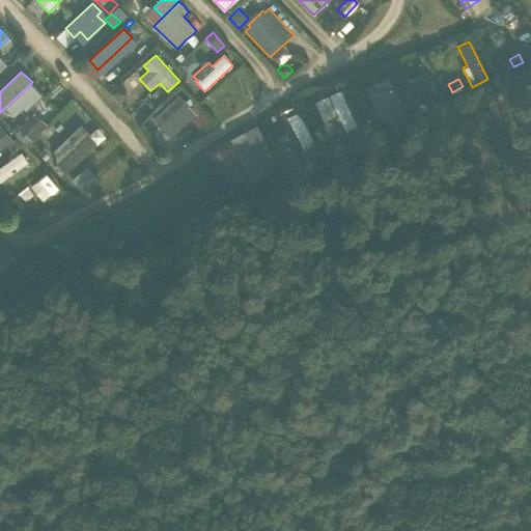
[(385,80),(373,85),(380,99),(388,118),(399,113),(385,80)]
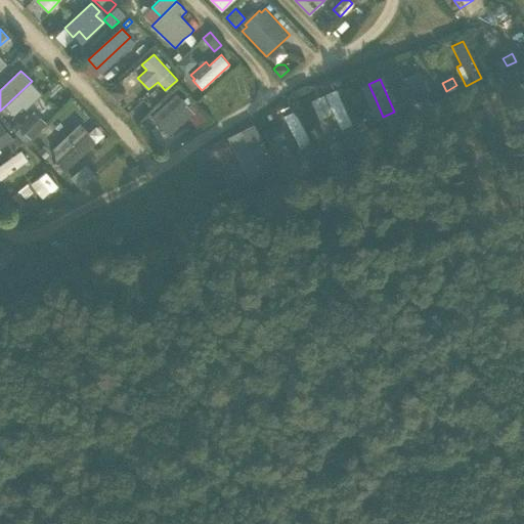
[(406,87),(413,105),(429,99),(422,81),(406,87)]
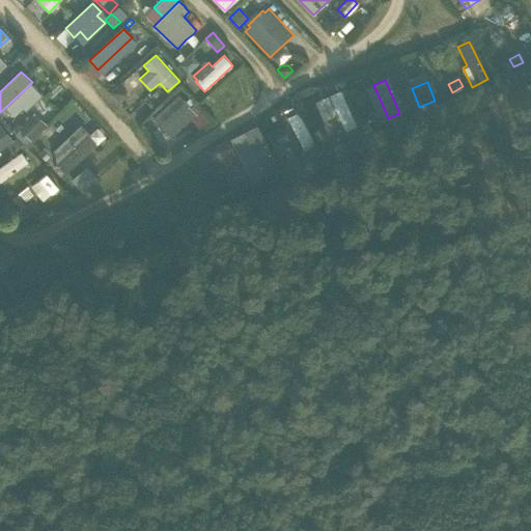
[(119,85),(110,93),(119,104),(126,98),(127,92),(119,85)]
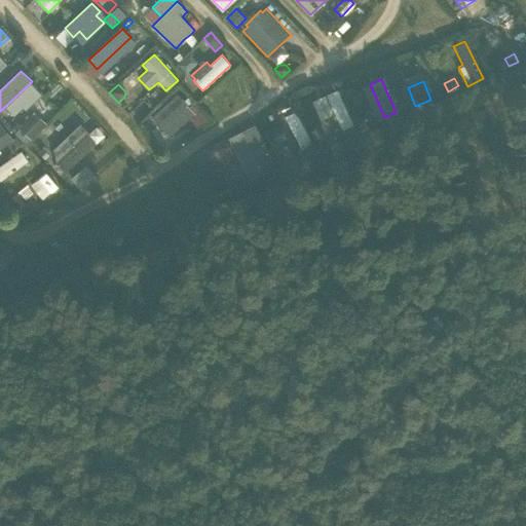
[(324,97),(340,132),(353,125),(338,90),(324,97)]
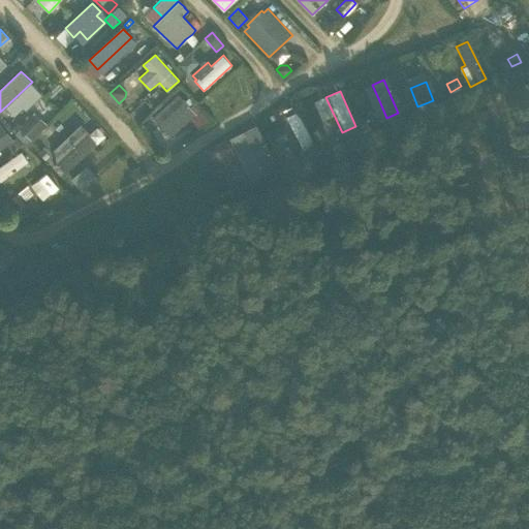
[(180,96),(153,119),(162,128),(170,137),(195,115),(194,113),(190,107),(188,105),(180,96)]
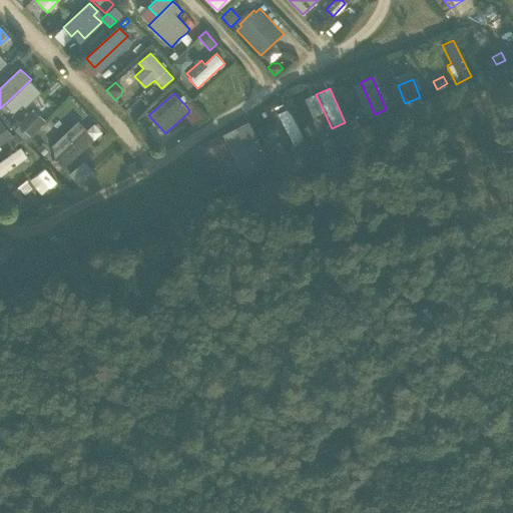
[(189,100),(184,104),(188,109),(194,105),(189,100)]
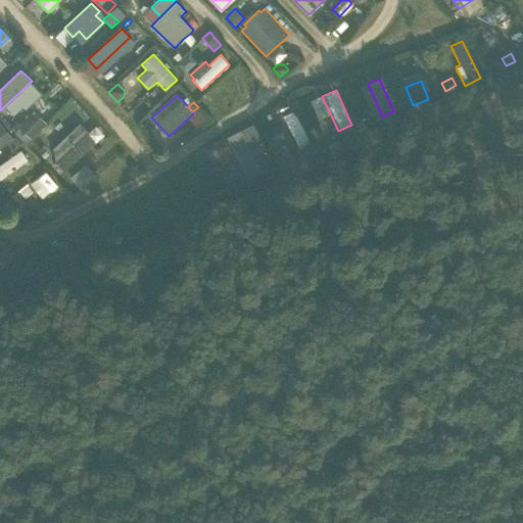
[(34,110),(18,127),(31,139),(47,123),(34,110)]
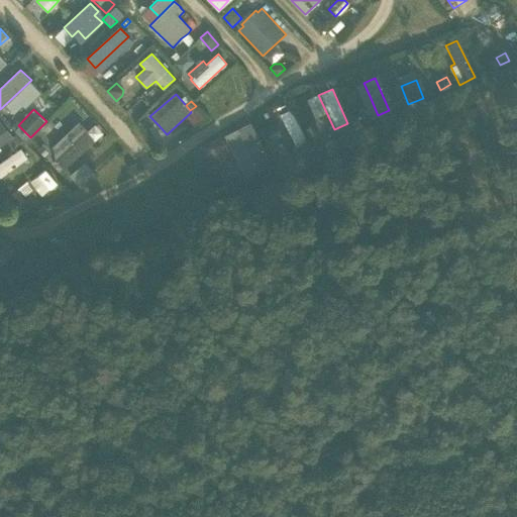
[(307,141),(290,109),(280,114),(297,146),(307,141)]
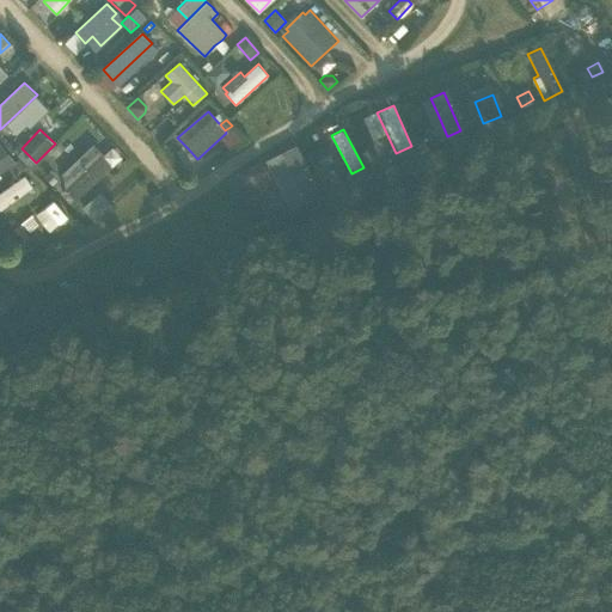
[(464,130),(450,136),(453,145),(467,139),(464,130)]
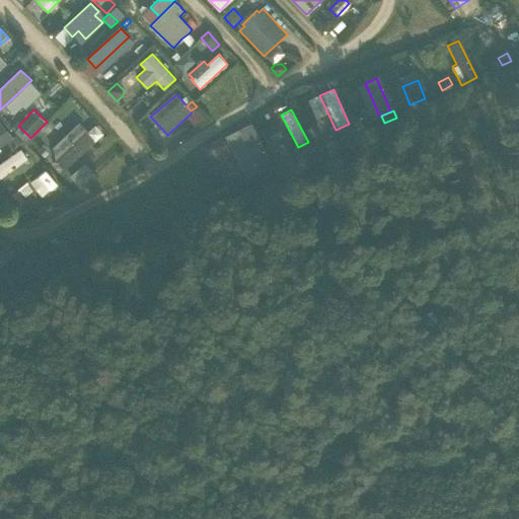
[(352,121),(356,130),(363,128),(359,118),(352,121)]
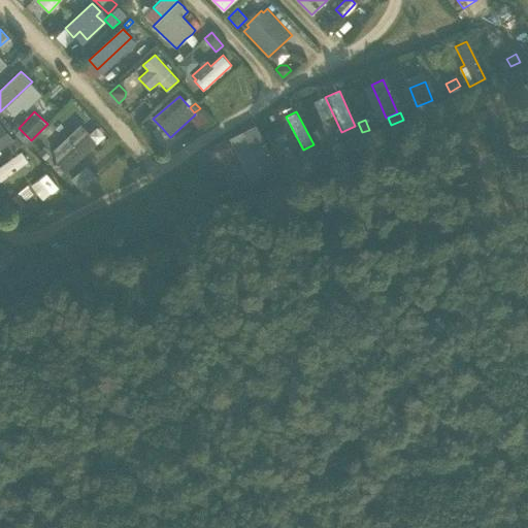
[(0,149),(12,140),(0,123),(0,149)]
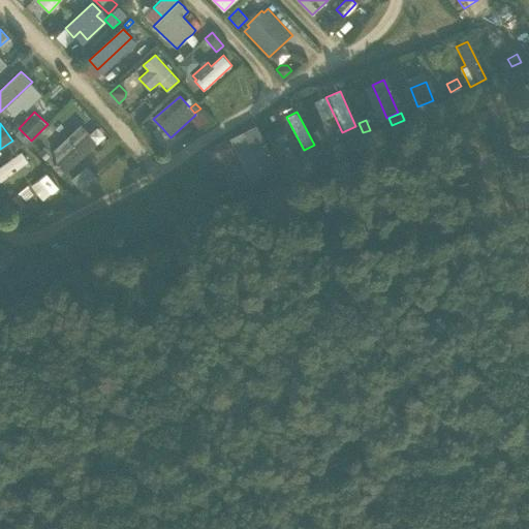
[(81,125),(53,152),(55,154),(57,165),(65,175),(97,145),(88,134),(89,134),(81,125)]
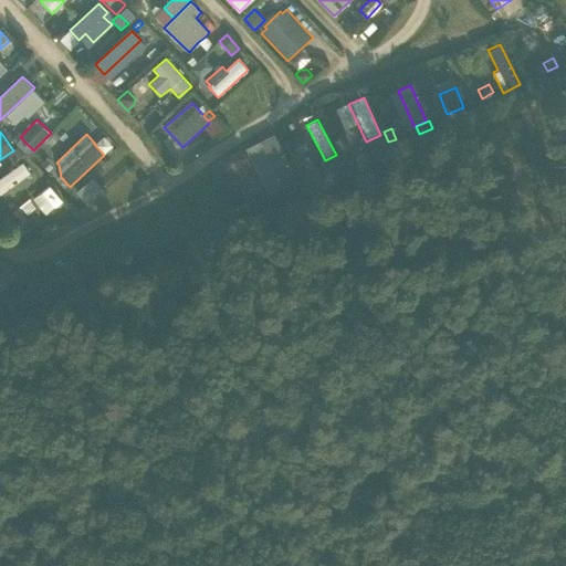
[(283,189),(299,181),(275,134),(259,143),(283,189)]
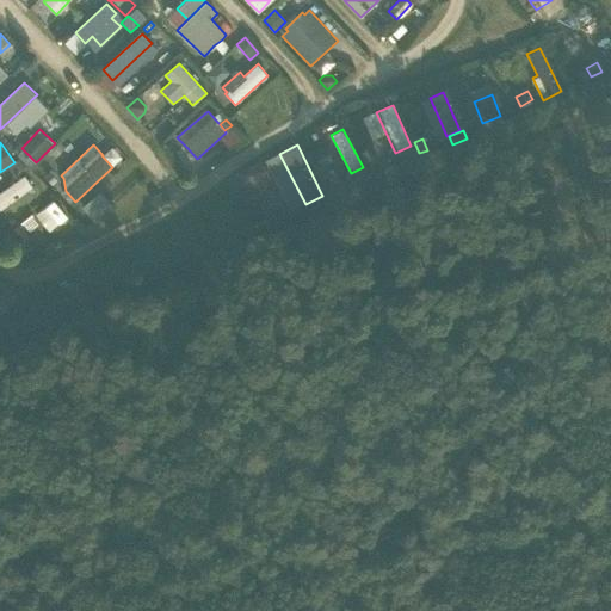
[(406,161),(403,154),(395,158),(399,165),(406,161)]
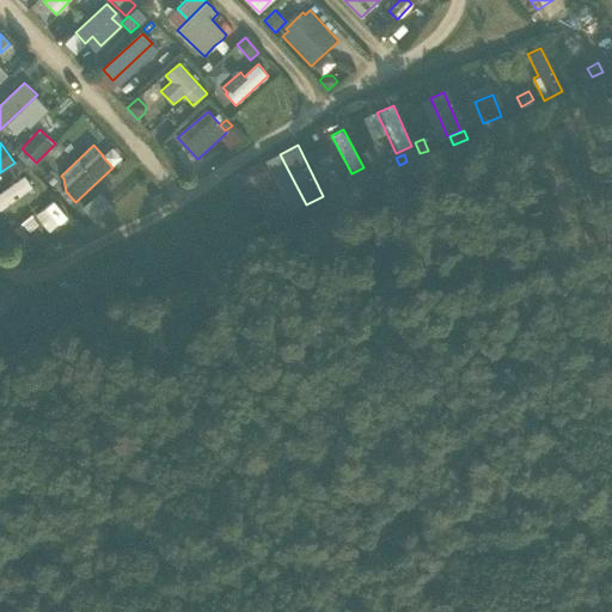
[(14,163),(7,167),(13,176),(24,167),(18,159),(14,163)]
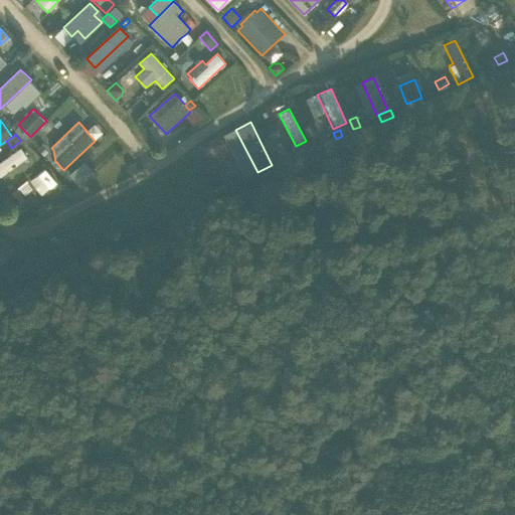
[(20,148),(0,162),(0,178),(14,168),(18,174),(27,167),(23,161),(28,158),(20,148)]
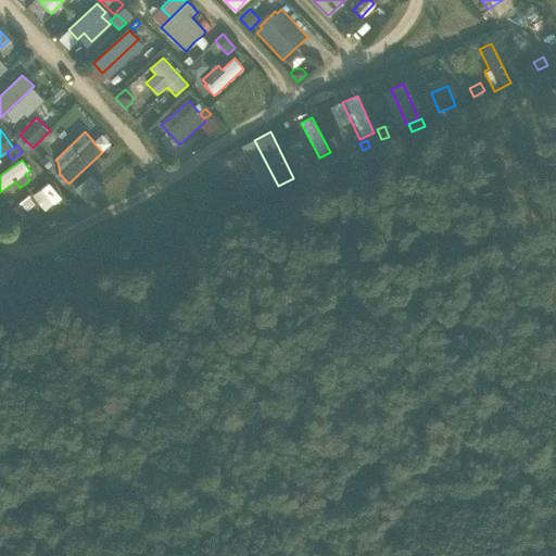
[(92,176),(76,191),(85,202),(102,187),(92,176)]
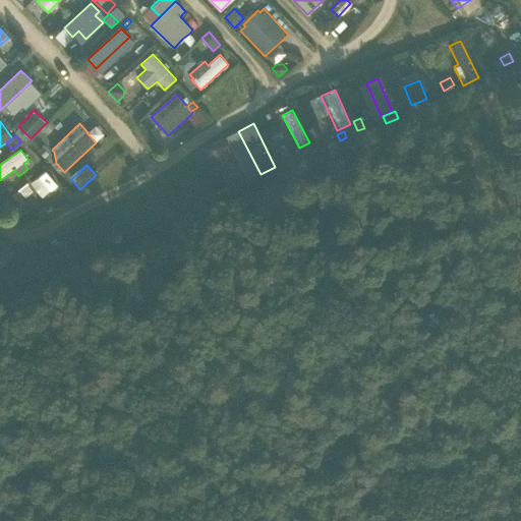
[(207,172),(216,190),(226,186),(218,167),(207,172)]
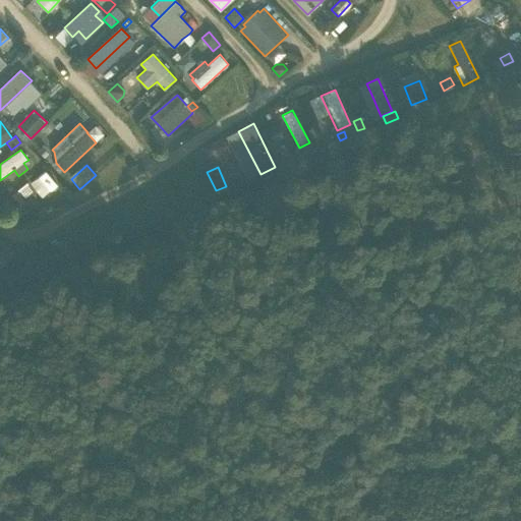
[(47,168),(31,181),(42,196),(59,183),(47,168)]
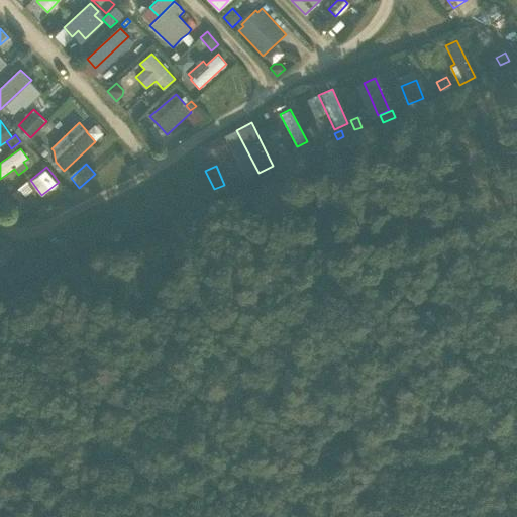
[(17,188),(11,194),(17,201),(24,196),(17,188)]
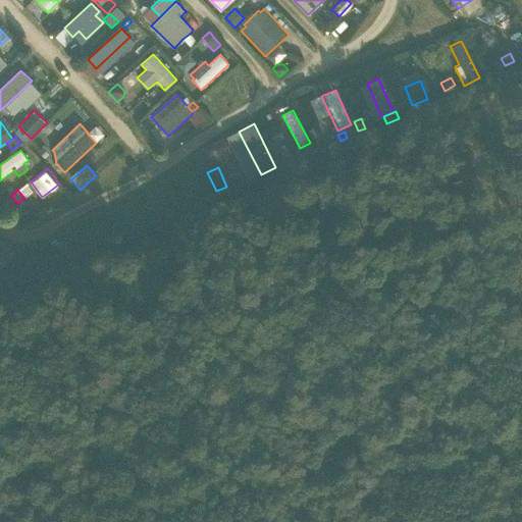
[(50,217),(56,212),(52,207),(46,212),(50,217)]
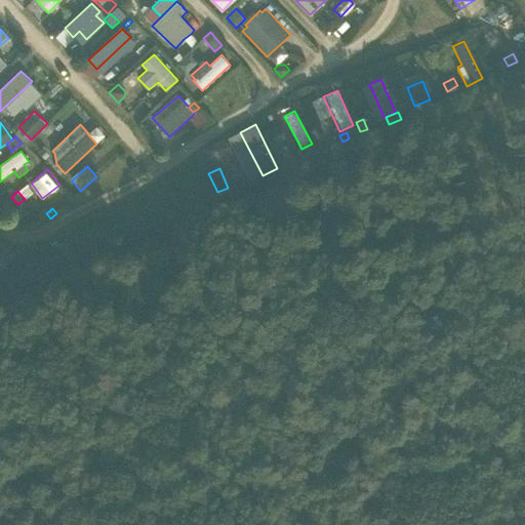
[(0,270),(8,263),(0,252),(0,270)]
